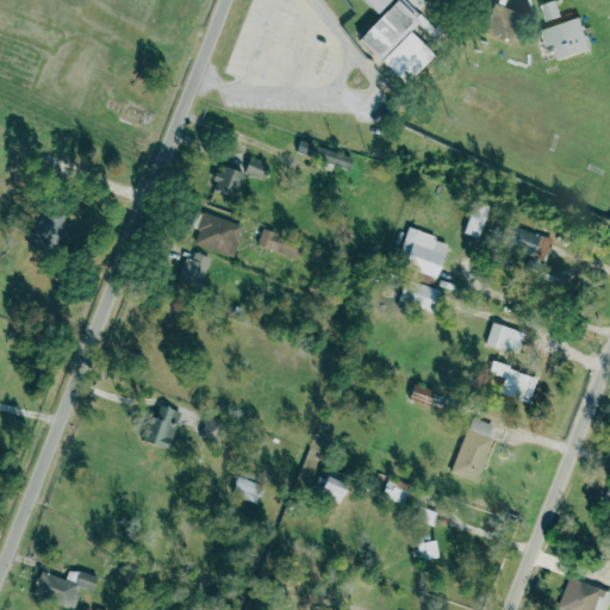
[(396,0),(359,37),(380,60),(418,23),(430,35),(435,31),(405,0),(396,0)]
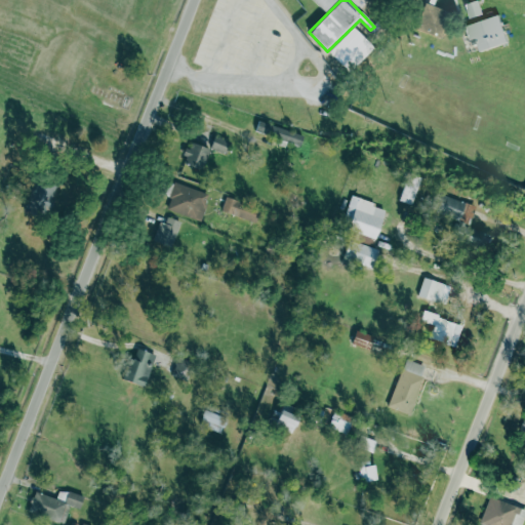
[(335,0),(313,0),(324,11),(335,0)]
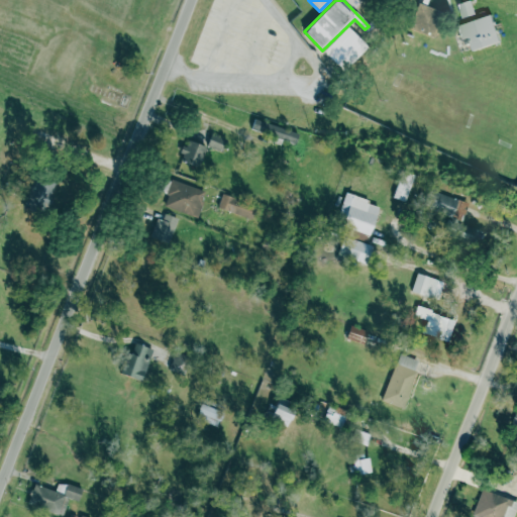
[(467,0),(456,3),(461,18),(475,14),(471,0),(467,0)]
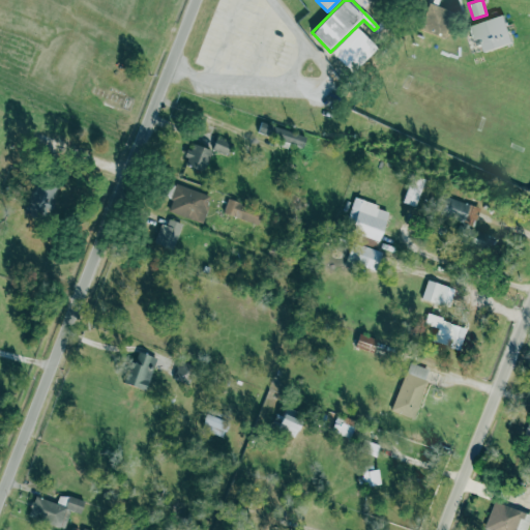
[(445,36),(452,9),(429,3),(420,29),(445,36)]
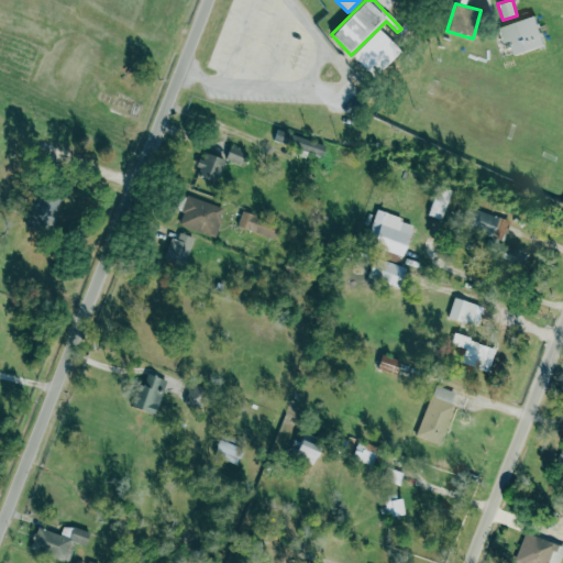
[(514,55),(544,44),(533,15),(497,28),(501,42),(508,40),(514,55)]
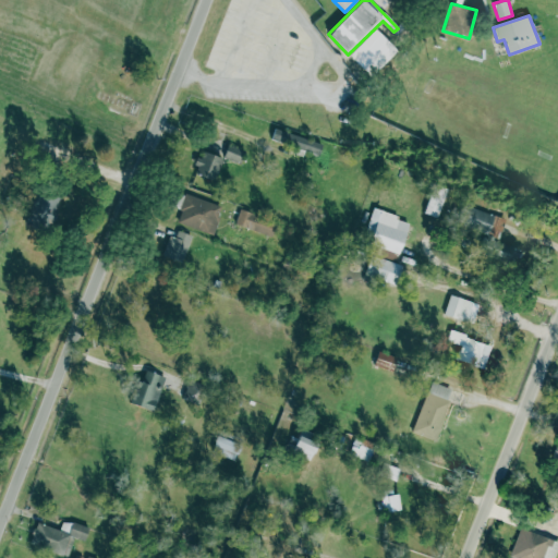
[(270,140),(318,154),(322,143),(295,135),(296,133),(275,126),(270,140)]
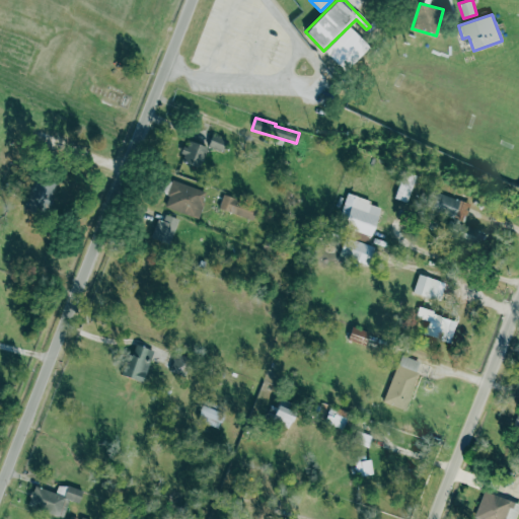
[(221,150),(226,138),(212,133),(208,146),(221,150)]
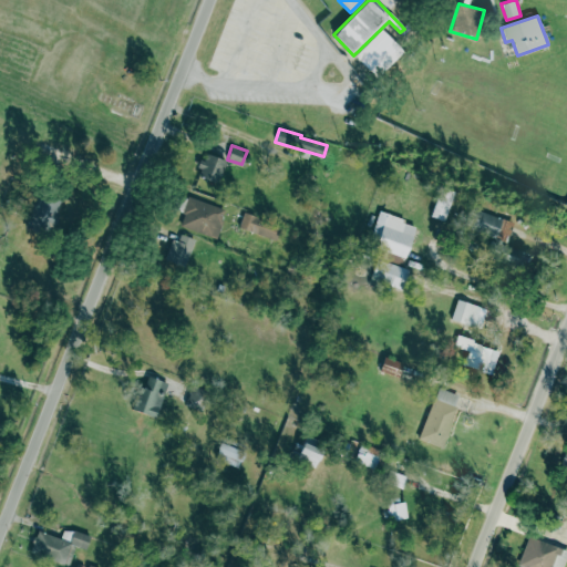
[(198,167),(202,169),(199,177),(218,185),(227,161),(208,153),(205,162),(200,160),(198,167)]
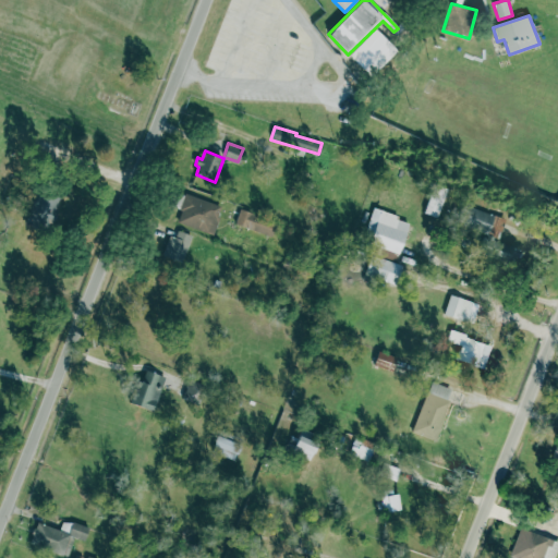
[(27,223),(50,231),(62,194),(38,186),(27,223)]
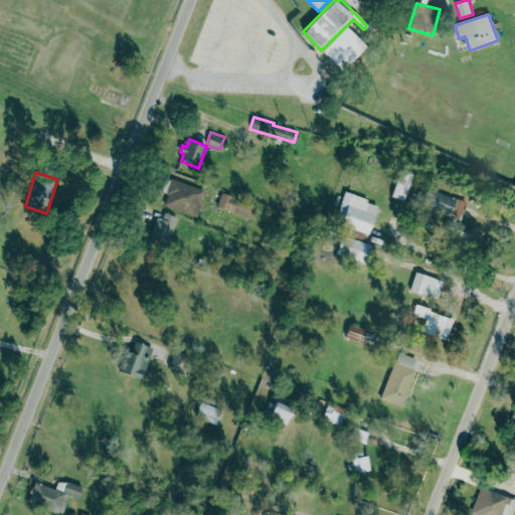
[(170,178),(165,193),(168,194),(165,205),(199,216),(203,202),(249,217),(253,205),(170,178)]
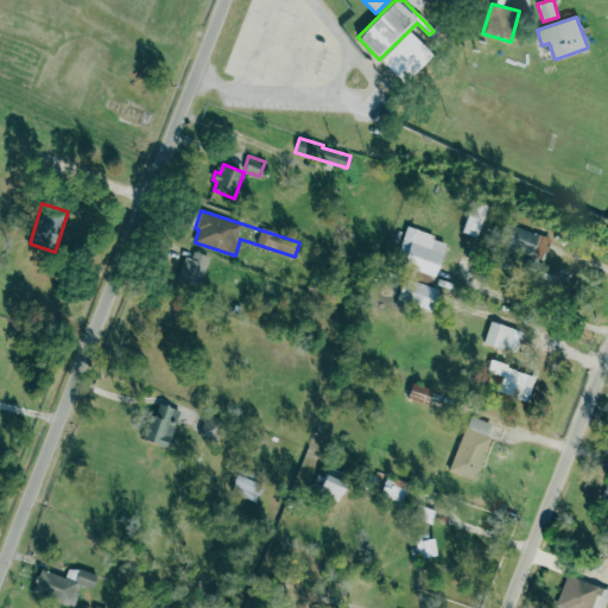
[(505,247),(543,259),(550,238),(512,225),(505,247)]
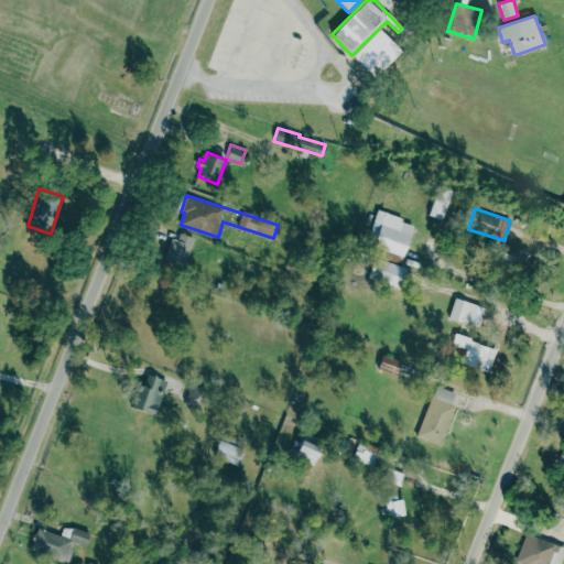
[(403,256),(413,223),(376,210),(369,235),(376,237),(372,247),(403,256)]
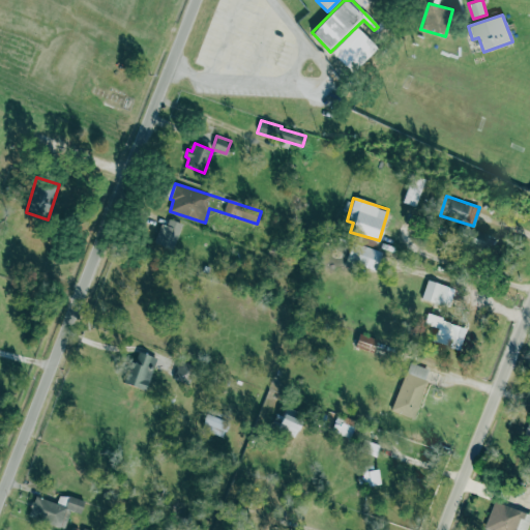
[(160,223),(166,225),(169,217),(185,225),(174,252),(152,242),(160,223)]
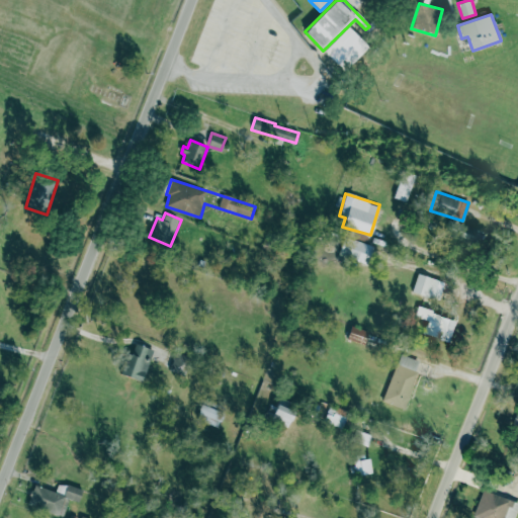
[(484,231),(461,225),(457,240),(480,246),(484,231)]
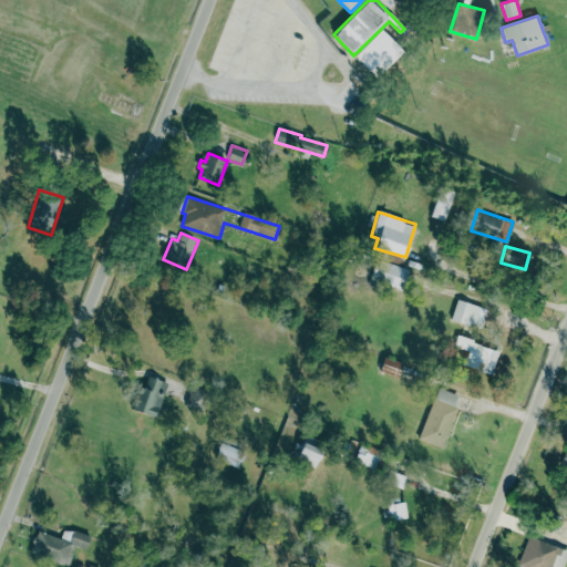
[(409,268),(377,260),(372,280),(404,288),(409,268)]
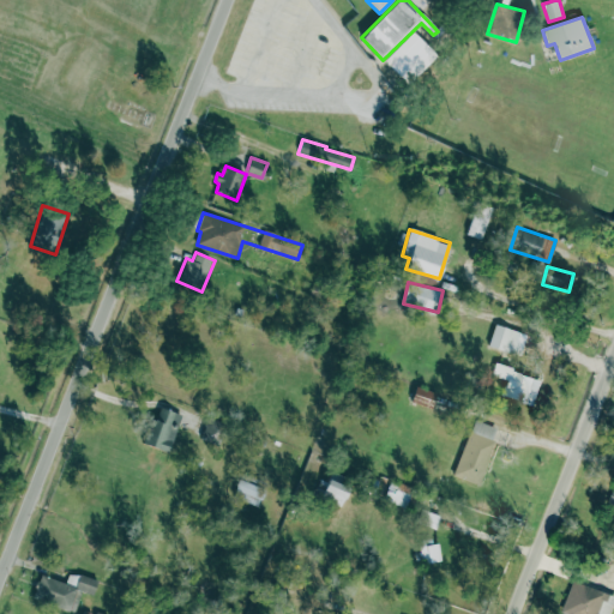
[(488,345),(510,353),(517,331),(495,324),(488,345)]
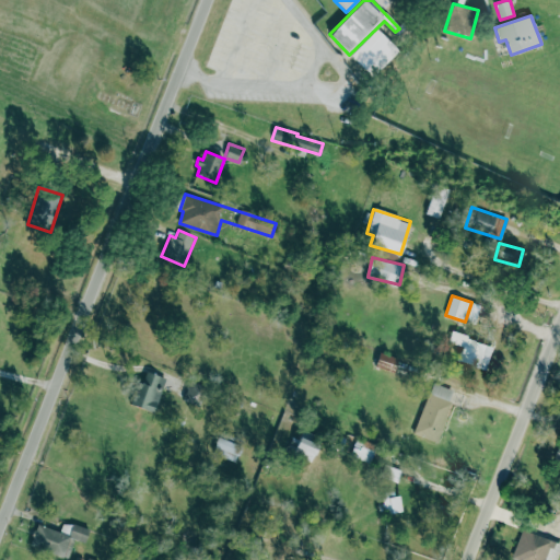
[(493,346),(451,331),(447,341),(462,346),(457,360),(486,369),(493,346)]
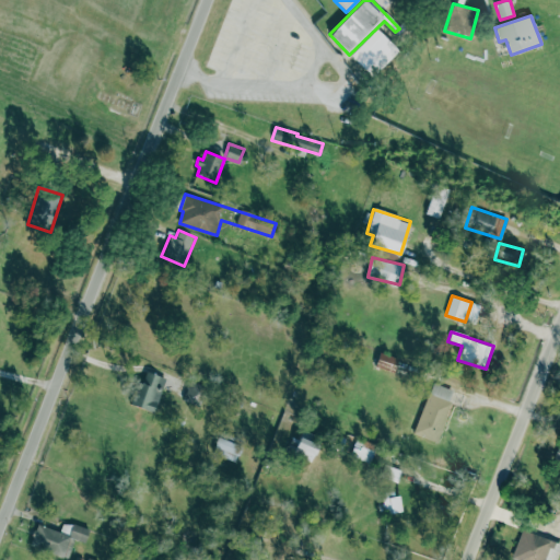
[(399,359),(380,351),(374,365),(394,373),(399,359)]
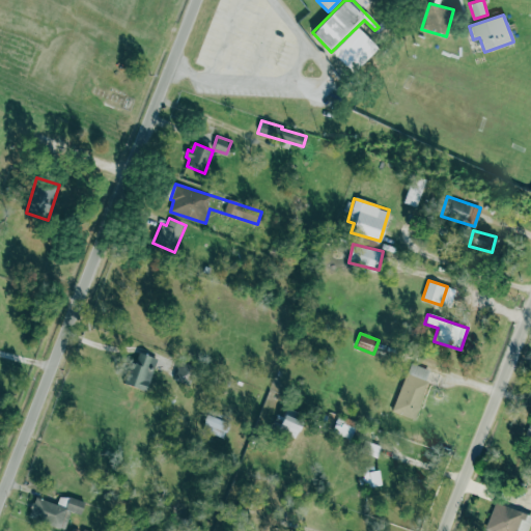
[(147,390),(156,357),(138,353),(136,364),(130,362),(123,385),(147,390)]
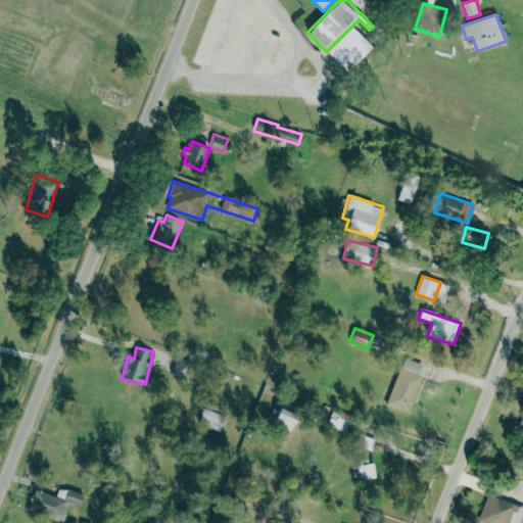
[(384,401),(403,358),(424,367),(420,376),(422,377),(407,412),(384,401)]
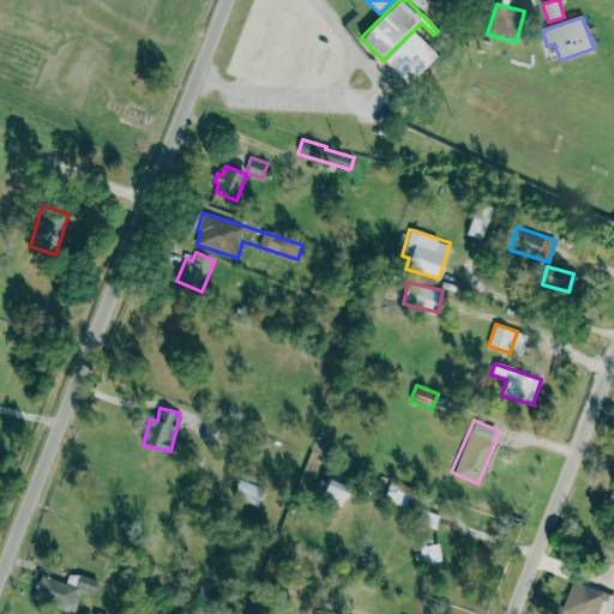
[(264,489),(238,479),(232,495),(257,506),(264,489)]
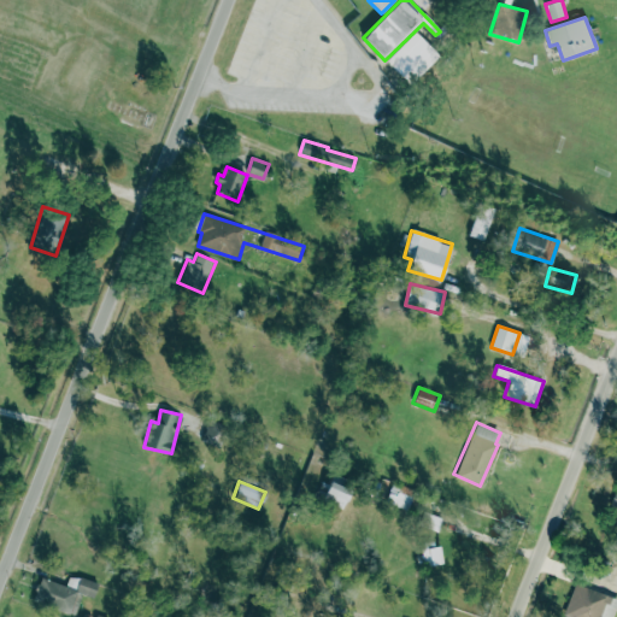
[(342,510),(350,489),(329,481),(322,500),(342,510)]
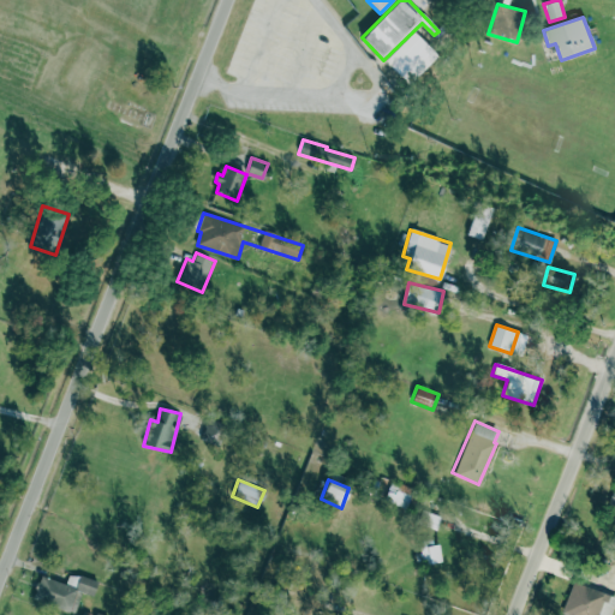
[(406,507),(413,488),(392,481),(384,500),(406,507)]
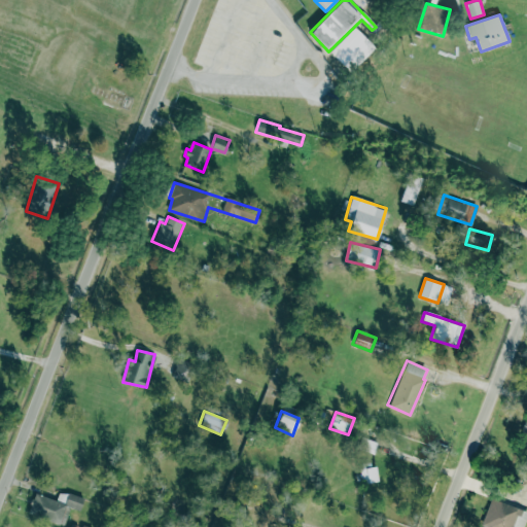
[(378,481),(376,466),(361,468),(363,484),(378,481)]
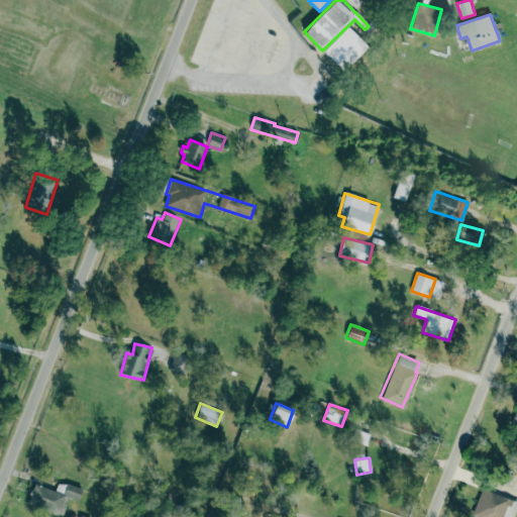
[(67,483),(63,493),(33,484),(26,504),(57,513),(63,496),(79,501),(83,489),(67,483)]
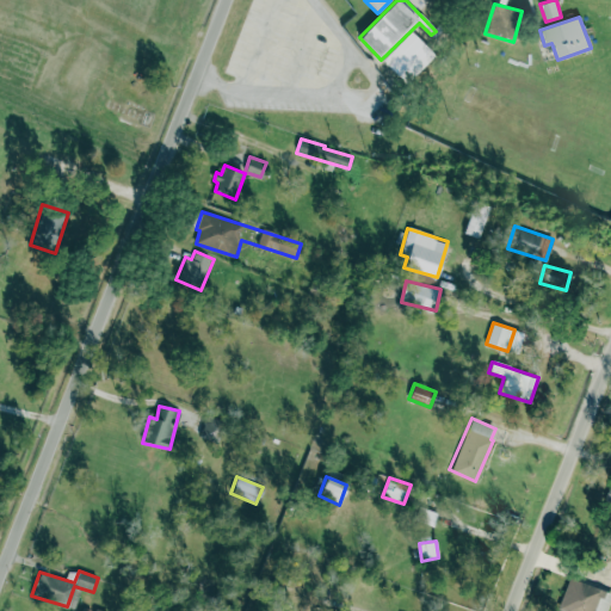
[(569,578),(610,594),(604,610),(559,610),(556,610),(569,578)]
